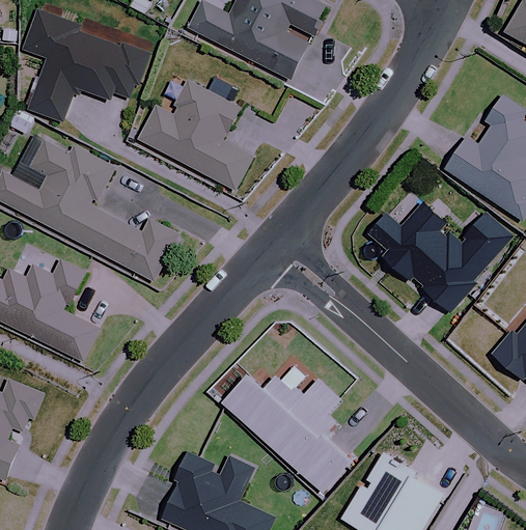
[(328,1),(326,0),(232,0),(228,8),(212,0),(199,0),(188,23),(291,75),(328,1)]
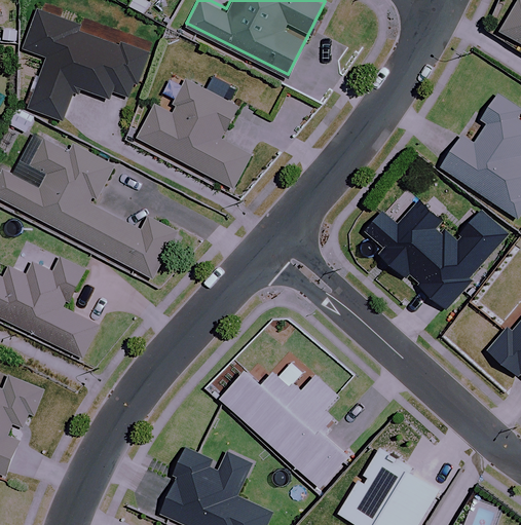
[(520,1),(518,0),(515,0),(497,31),(520,44),(520,1)]
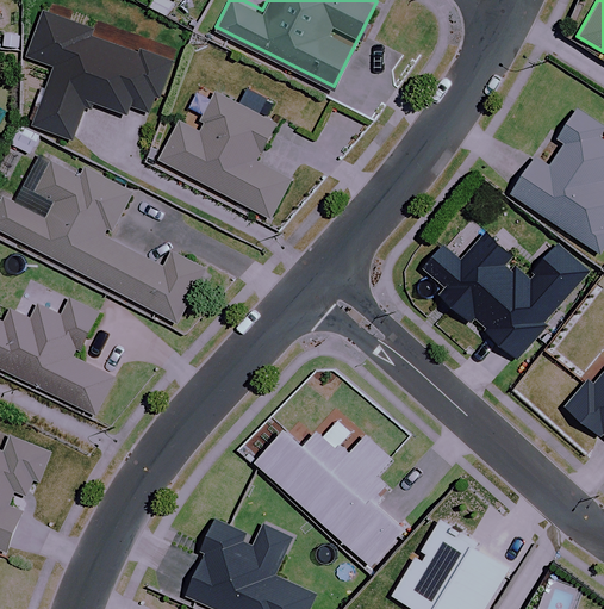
[(91,31),(41,13),(24,58),(53,69),(31,126),(69,141),(85,99),(124,113),(126,107),(149,116),(168,62),(136,50),(134,55),(88,37),(91,31)]
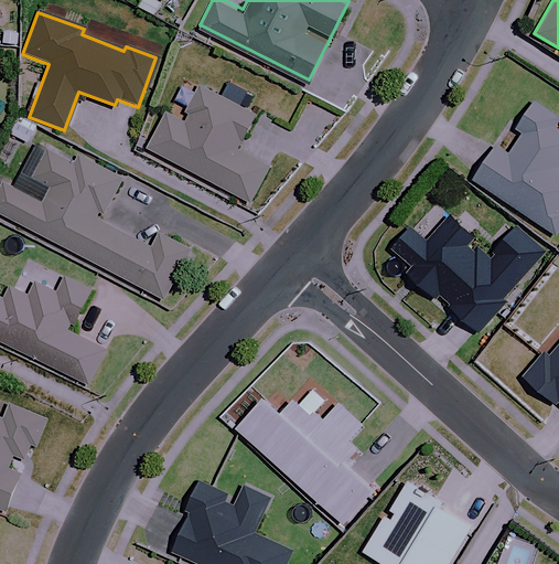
[(251,115),(197,87),(180,123),(163,114),(146,149),(248,202),(266,167),(234,150),(251,115)]
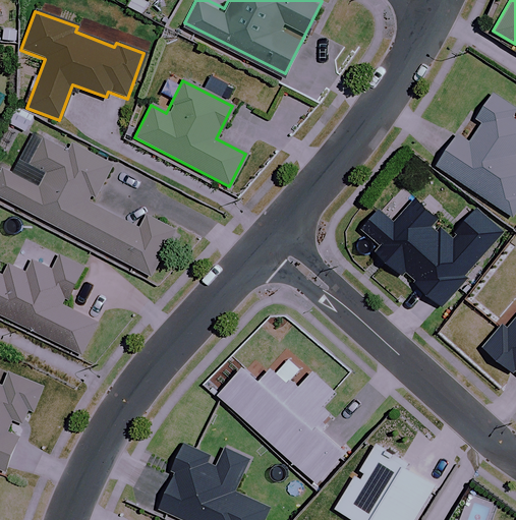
[(515,158),(513,156),(515,151),(515,123),(506,116),(512,107),(492,94),(477,116),(482,119),(464,149),(451,140),(434,166),(512,217),(515,210),(515,158)]
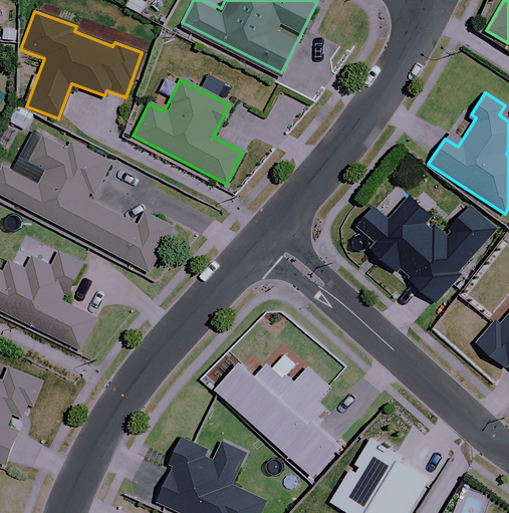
[(65,150),(34,133),(21,158),(13,173),(0,166),(0,196),(149,273),(173,226),(144,211),(137,226),(90,203),(110,164),(69,142),(65,150)]
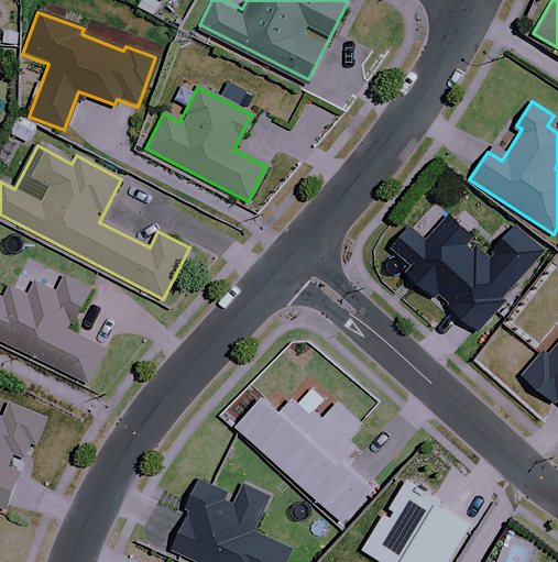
[(471,238),(446,216),(423,242),(406,228),(389,249),(408,266),(404,272),(472,332),(500,301),(496,298),(538,251),(511,228),(483,260),(465,244),(471,238)]
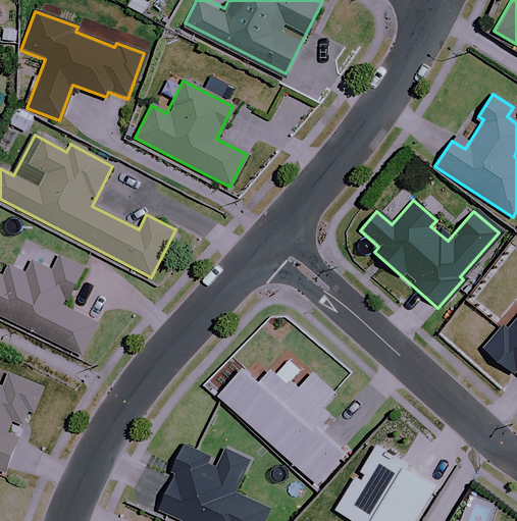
[(82,267),(58,256),(50,271),(31,261),(23,274),(6,266),(2,275),(0,274),(0,315),(80,355),(96,324),(62,307),(82,267)]
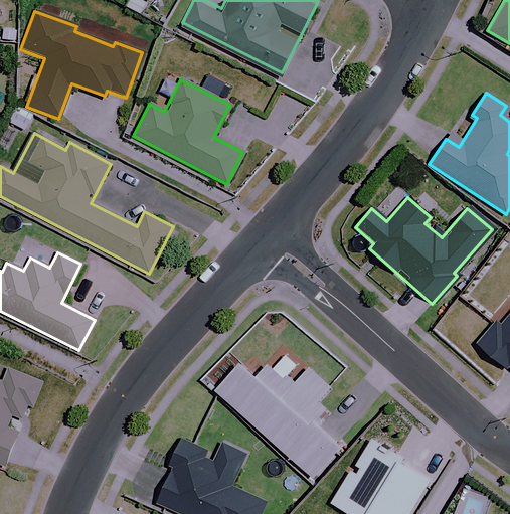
[(509,314),(500,327),(494,322),(476,345),(504,367),(508,361),(509,362),(509,314)]
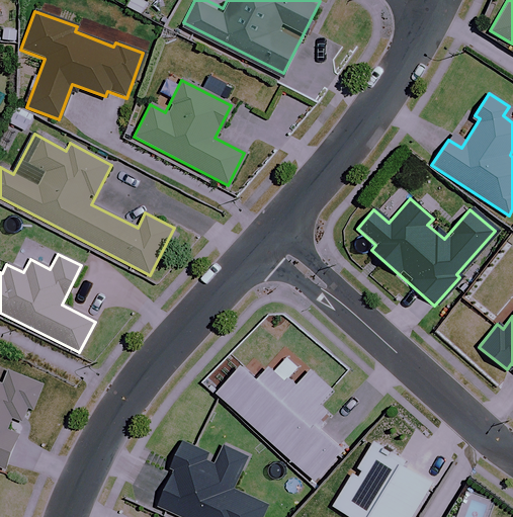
[(255,378),(240,364),(215,392),(312,480),(340,449),(315,426),(327,413),(317,404),(331,389),(309,369),(291,388),(267,365),(255,378)]
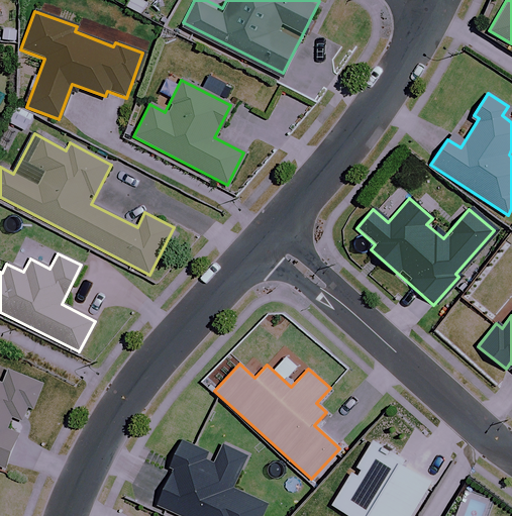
[(40,384),(7,371),(2,384),(0,383),(0,467),(3,468),(16,434),(4,429),(9,417),(25,423),(40,384)]
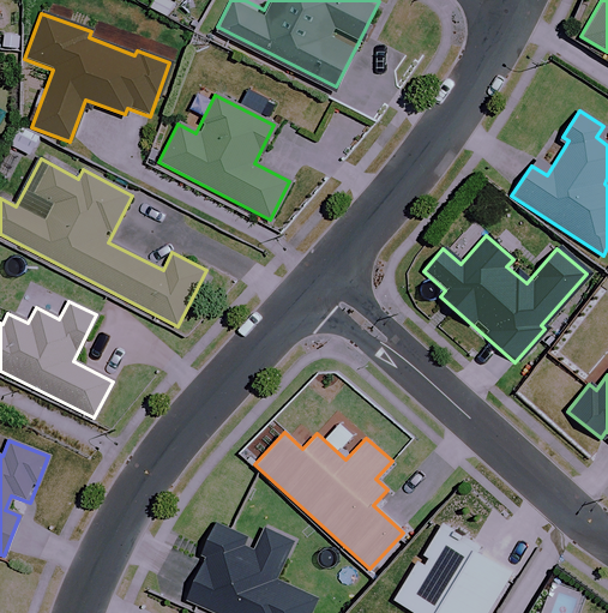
[(475,544),(439,522),(392,600),(415,612),(483,612),(510,570),(473,547),(475,544)]
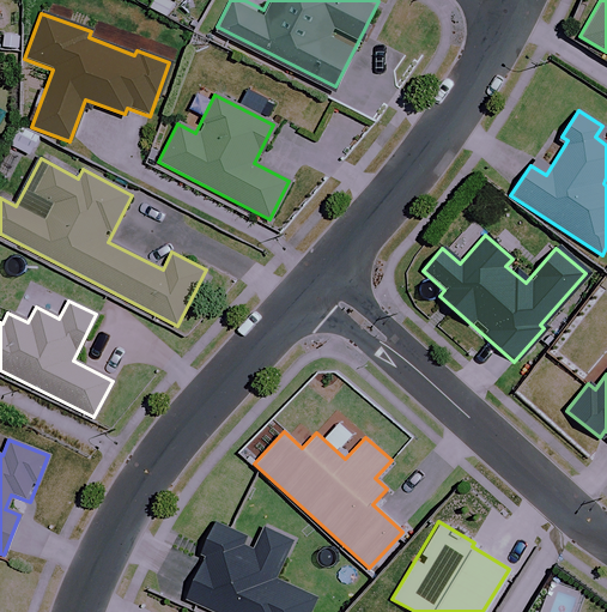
[(255,543),(213,523),(200,555),(170,541),(150,587),(206,611),(305,611),(313,597),(272,579),(289,540),(261,528),(255,543)]
